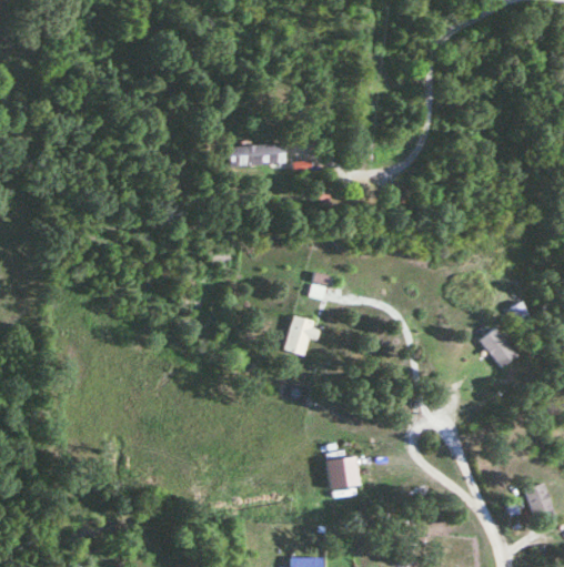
[(227,147),(227,165),(284,164),(284,145),(227,147)]
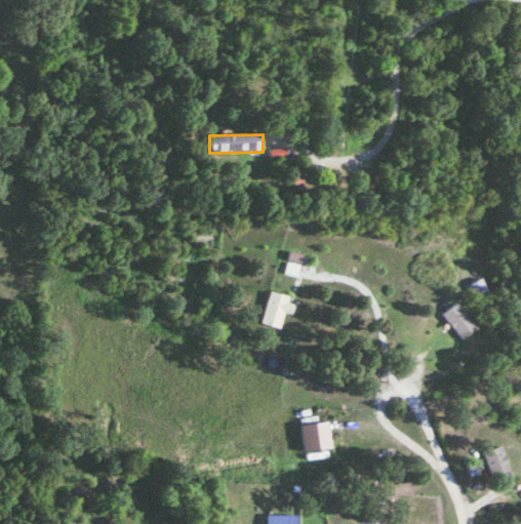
[(490,296),(481,279),(469,285),(477,303),(490,296)]
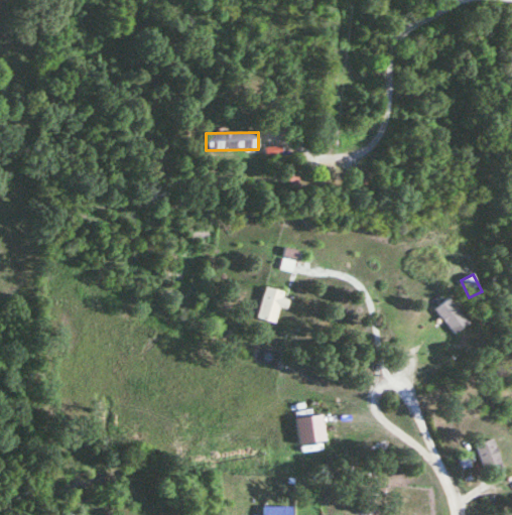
[(281,306),(287,307),(290,289),(265,286),(261,319),(279,322),(281,306)]
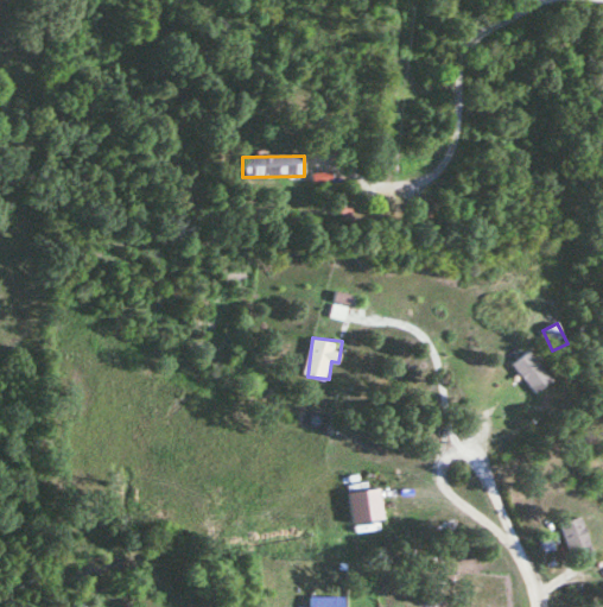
[(508,359),(534,394),(550,383),(524,348),(508,359)]
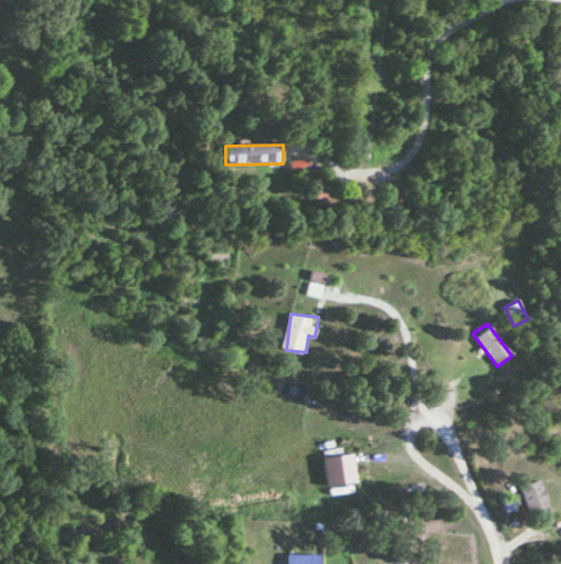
[(521,486),(530,518),(552,511),(542,479),(521,486)]
